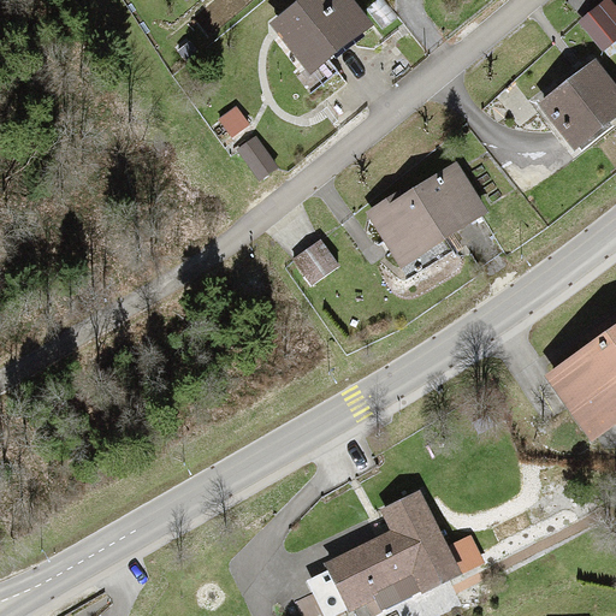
[(339,0),(304,0),(272,25),(309,73),(363,33),(339,0)]
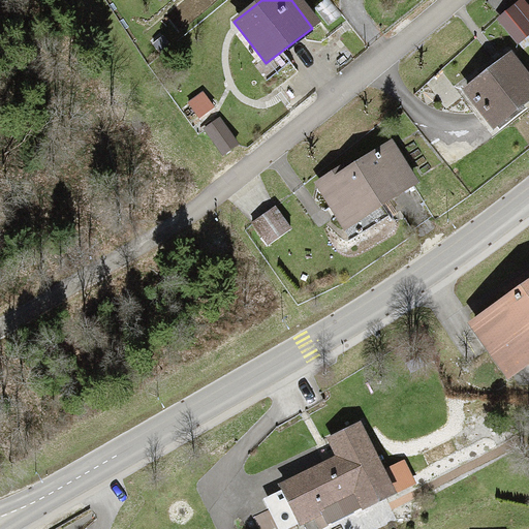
[(528,24),(515,7),(498,21),(516,41),(528,29),(528,24)]
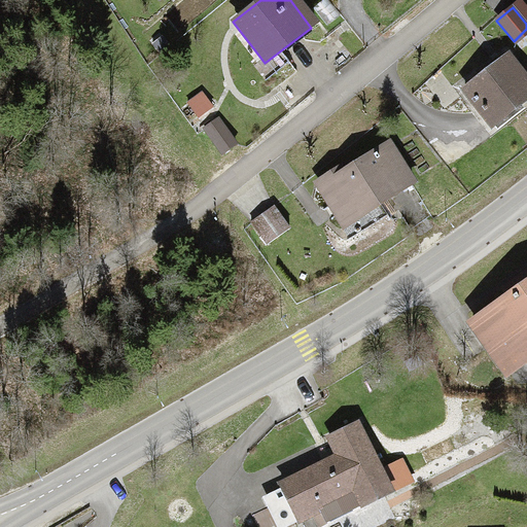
[(526,79),(508,54),(460,86),(486,125),(526,97),(526,79)]
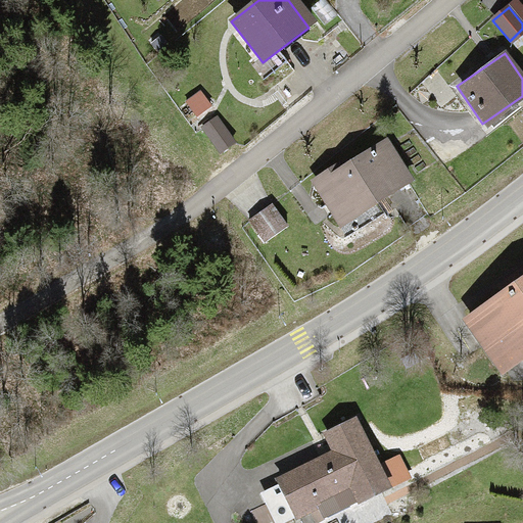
[(387,139),(311,184),(334,224),(411,179),(387,139)]
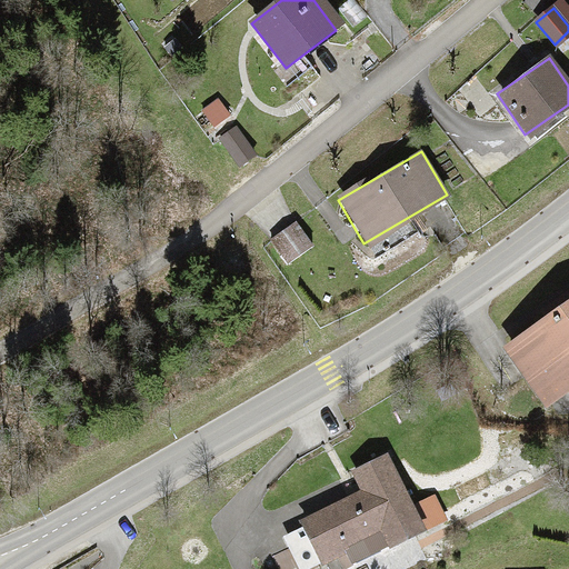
[(568,300),(501,346),(541,405),(568,385),(568,300)]
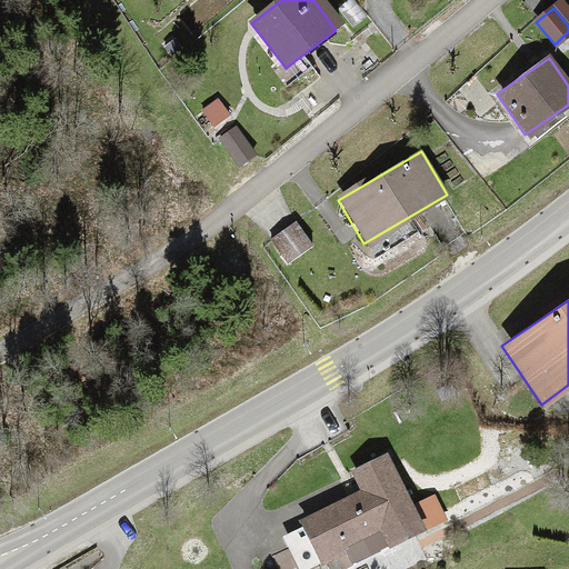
[(360,489),(299,519),(318,557),(376,529),(385,546),(422,528),(387,455),(351,472),(360,489)]
